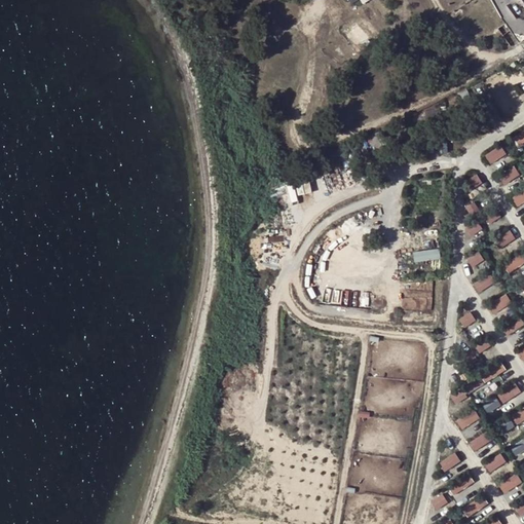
[(485,82),(487,90),(507,83),(503,75),(485,82)]
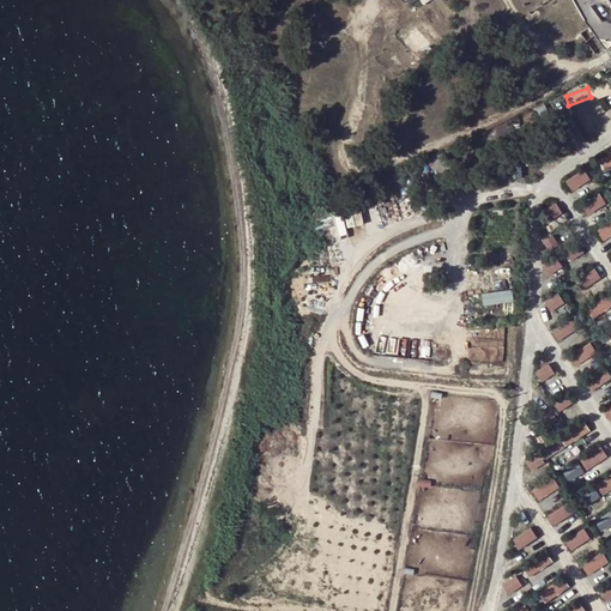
[(586,103),(575,108),(588,138),(600,133),(586,103)]
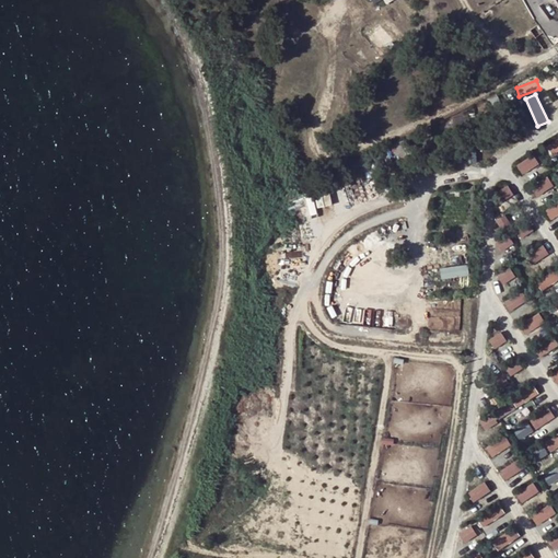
[(557,138),(546,148),(553,157),(557,152),(557,138)]
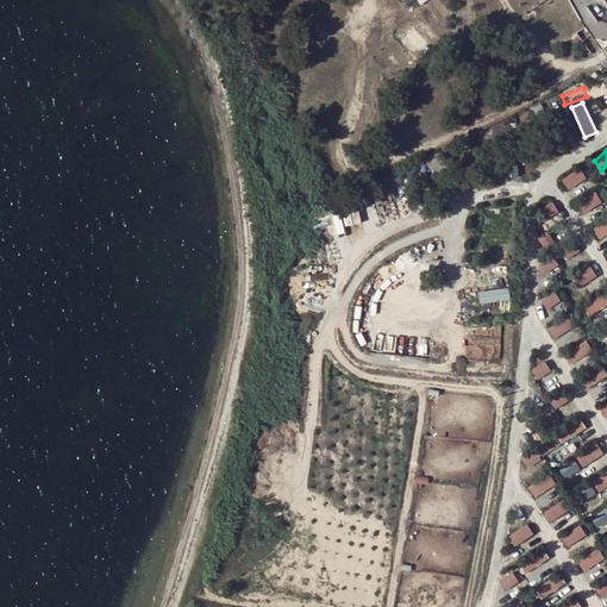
[(561,182),(567,192),(587,179),(580,169),(561,182)]
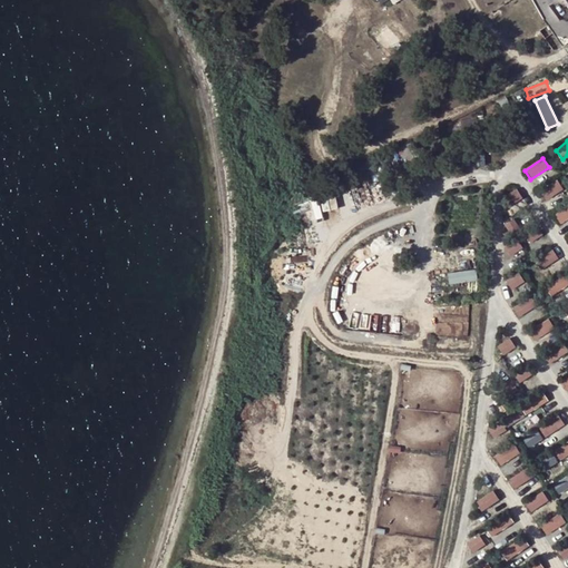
[(558,182),(540,189),(545,199),(562,192),(558,182)]
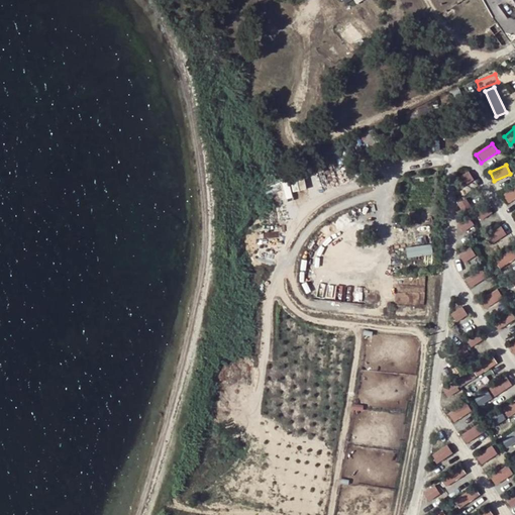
[(469,172),(458,178),(464,187),(474,181),(469,172)]
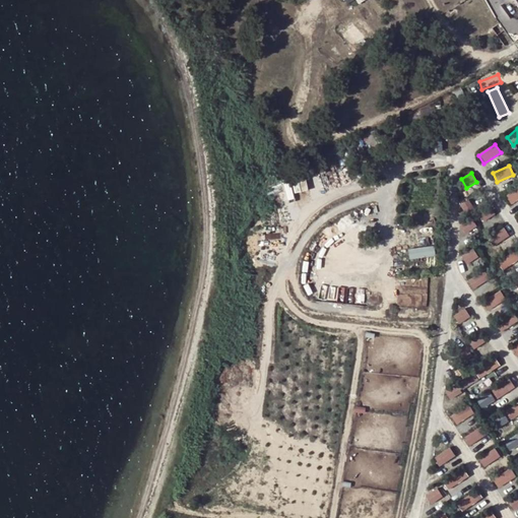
[(517,185),(505,197),(513,206),(517,201),(517,185)]
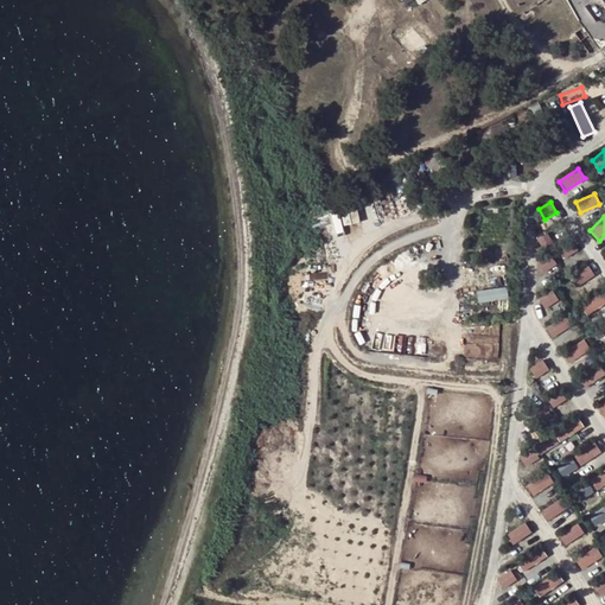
[(549,234),(537,239),(542,252),(554,247),(549,234)]
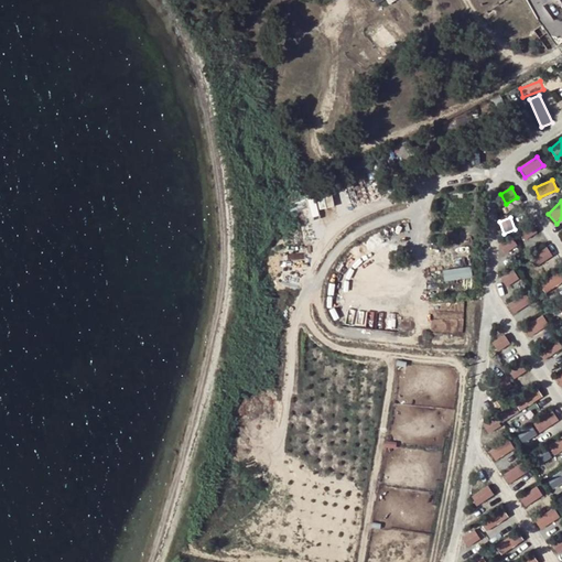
[(527,241),(537,231),(529,224),(519,234),(527,241)]
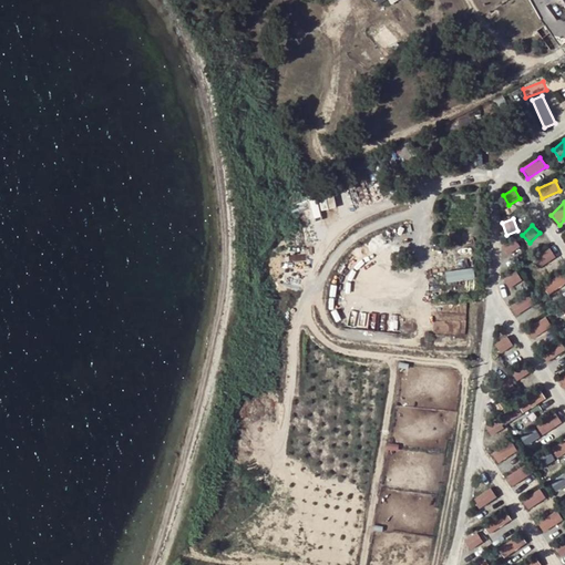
[(502,246),(507,256),(520,249),(514,239),(502,246)]
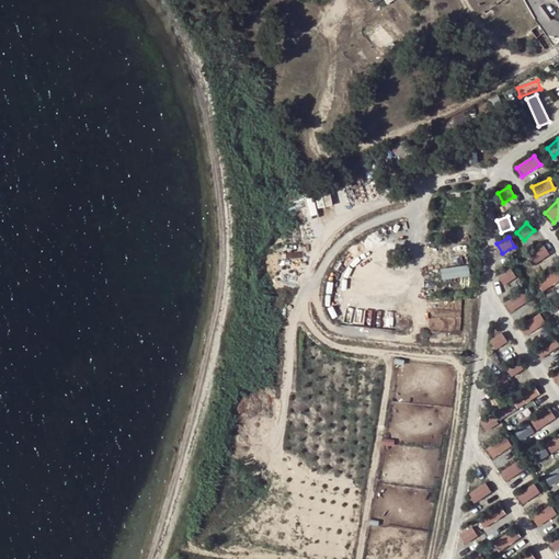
[(526,258),(533,266),(550,255),(544,246),(526,258)]
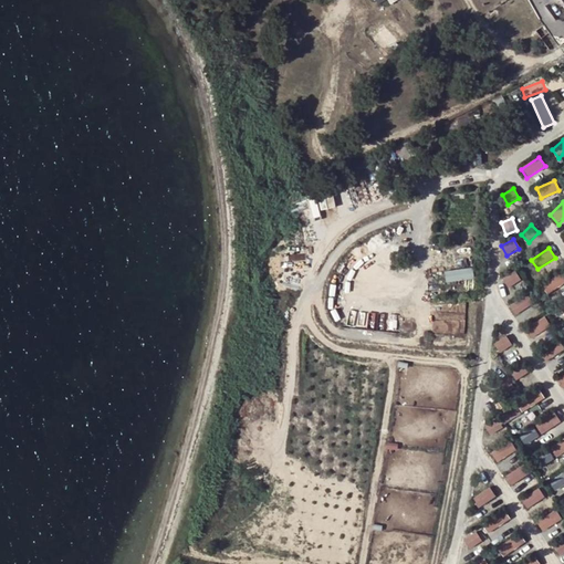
[(445,282),(473,281),(472,270),(445,271),(445,282)]
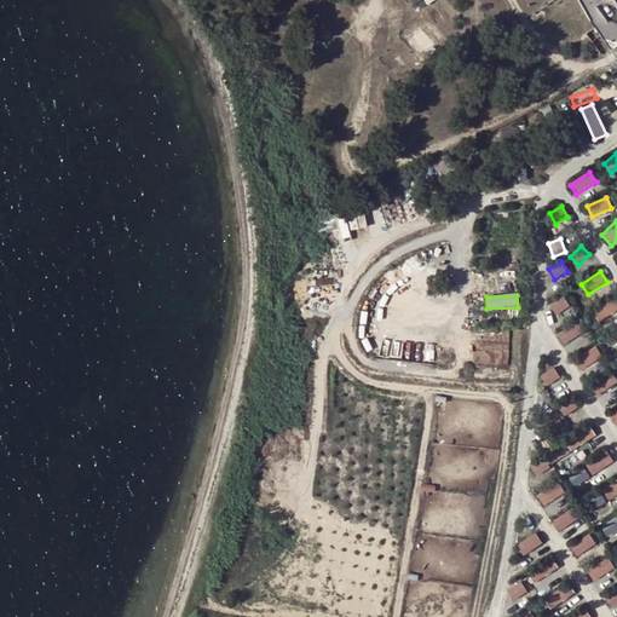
[(557,316),(570,307),(564,297),(549,305),(557,316)]
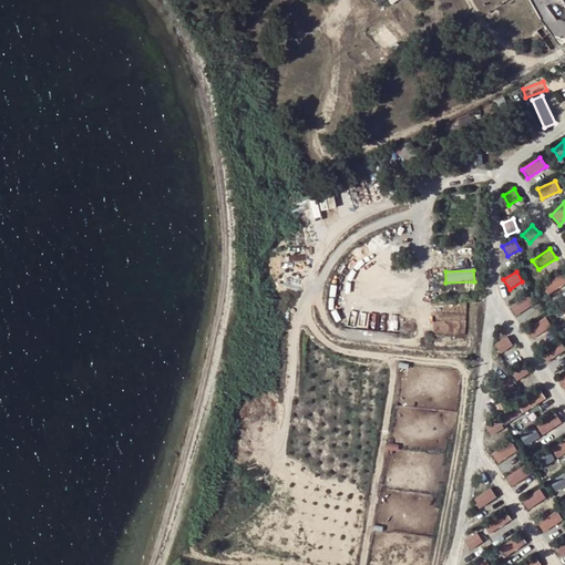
[(564,278),(562,274),(542,286),(547,296),(564,285),(564,278)]
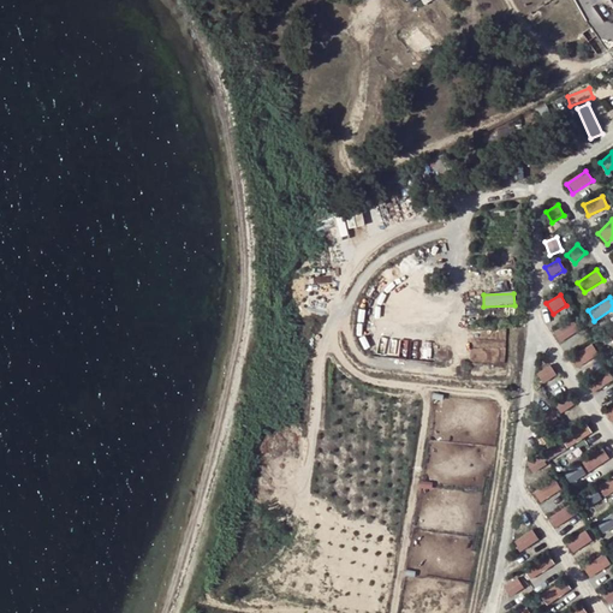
[(569,321),(553,334),(560,344),(577,332),(569,321)]
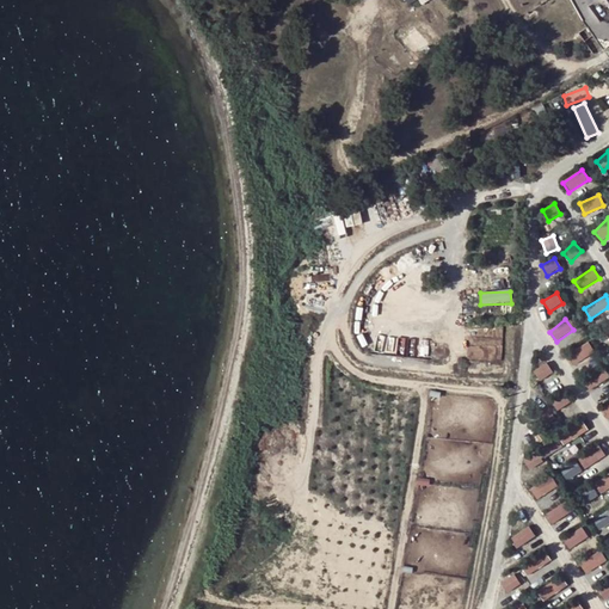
[(586,343),(566,356),(573,367),(594,352),(586,343)]
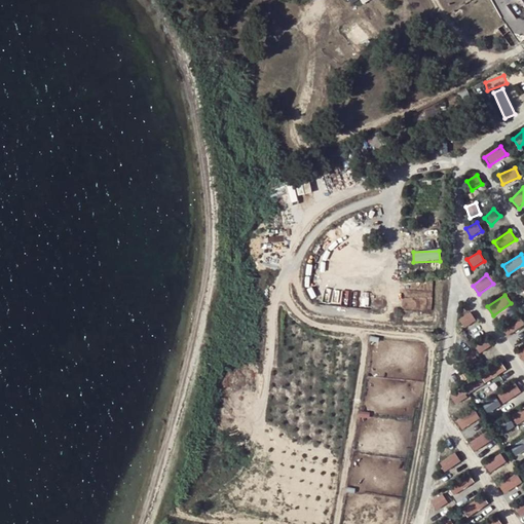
[(458,320),(463,329),(476,321),(471,312),(458,320)]
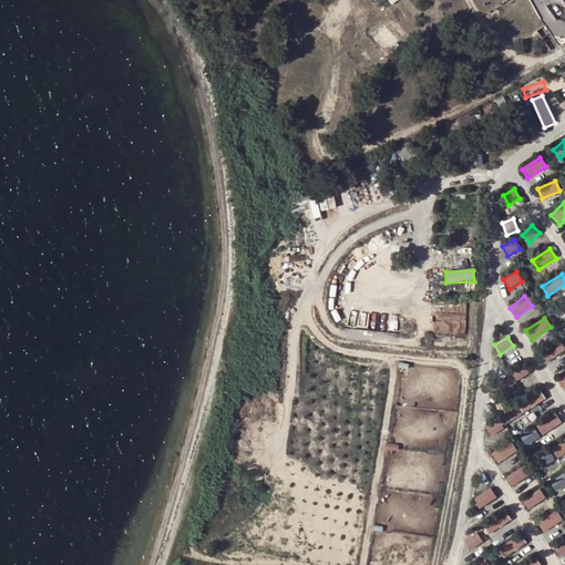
[(556,340),(540,353),(548,363),(564,349),(556,340)]
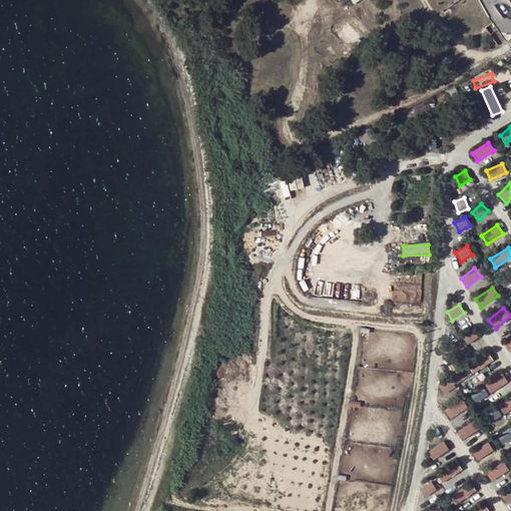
[(463,336),(466,345),(478,341),(475,332),(463,336)]
